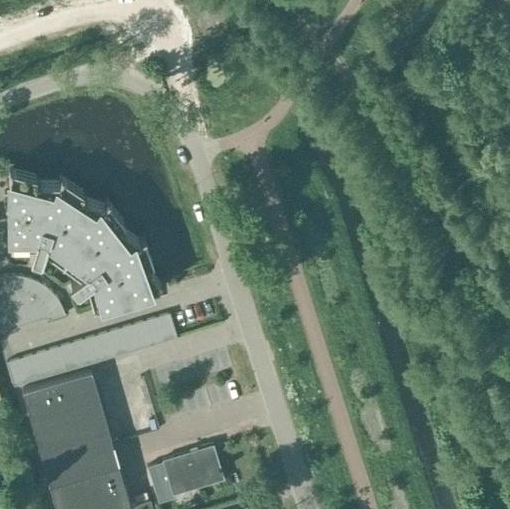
[(93,306),(94,307),(167,285),(167,283),(162,285),(149,266),(154,263),(145,238),(146,238),(145,236),(141,242),(121,227),(125,222),(109,201),(110,200),(108,199),(104,205),(83,198),(84,192),(63,178),(63,177),(62,176),(60,182),(37,182),(37,176),(12,170),(12,169),(10,169),(11,247),(13,247),(30,246),(30,257),(42,261),(45,250),(81,276),(71,282),(78,292),(89,287),(93,306)]
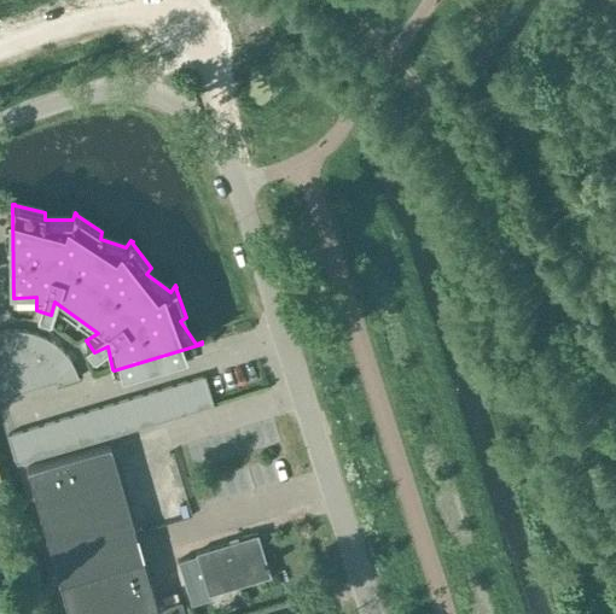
[(0,402),(57,385),(57,387),(81,380),(81,379),(80,379),(76,370),(71,362),(64,354),(57,346),(48,341),(40,337),(30,334),(21,333),(10,333),(0,334),(0,402)]
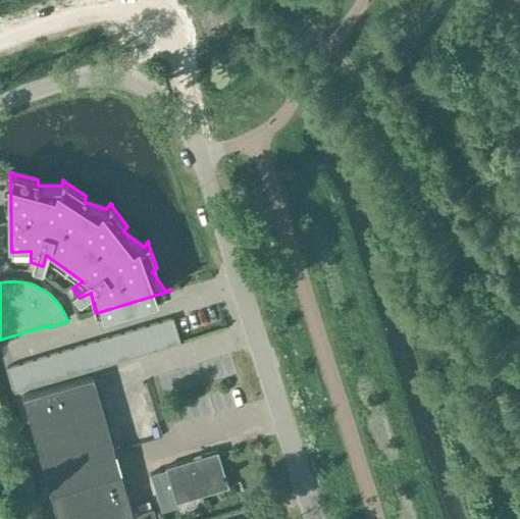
[(174,319),(173,319),(173,320),(8,369),(15,395),(182,345),(174,319)]
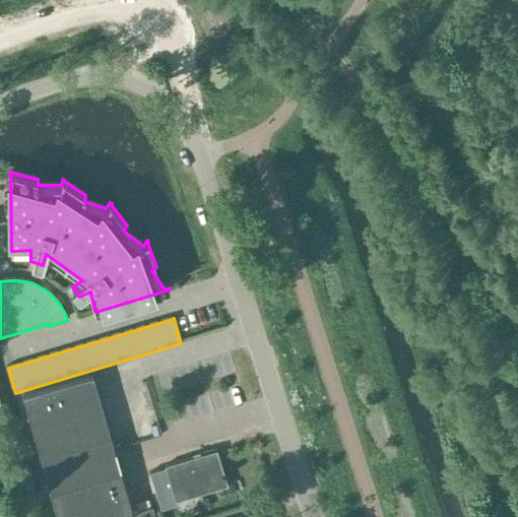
[(106,421),(93,377),(23,397),(38,445),(106,421)]
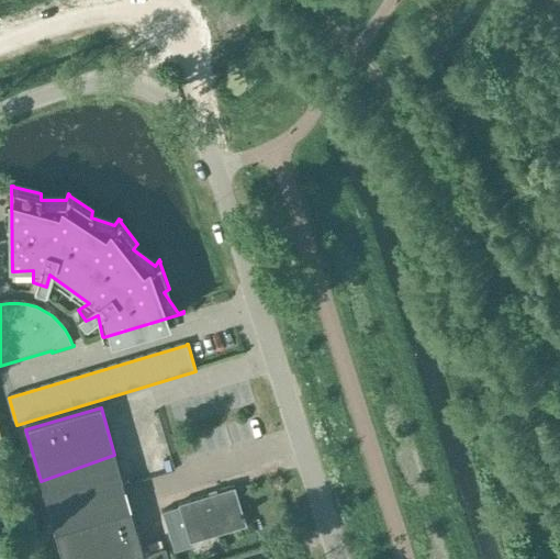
[(55,532),(130,507),(114,455),(41,481),(55,532)]
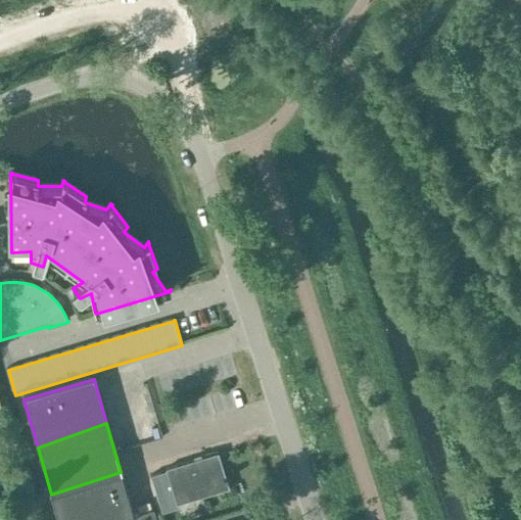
[(179,506),(230,489),(219,455),(167,470),(168,472),(152,477),(163,514),(180,509),(179,506)]
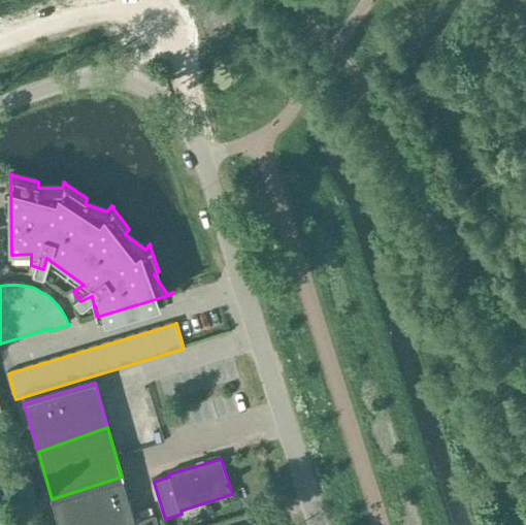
[(52,499),(58,524),(156,524),(155,518),(135,524),(122,477),(52,499)]
